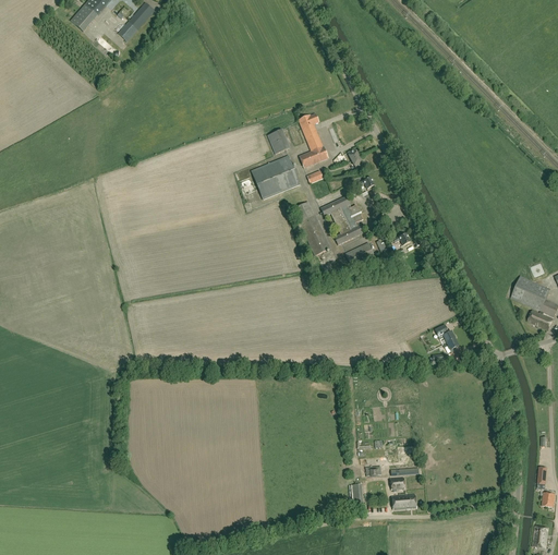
[(87,0),(85,2),(71,19),(83,29),(98,13),(109,0),(87,0)]
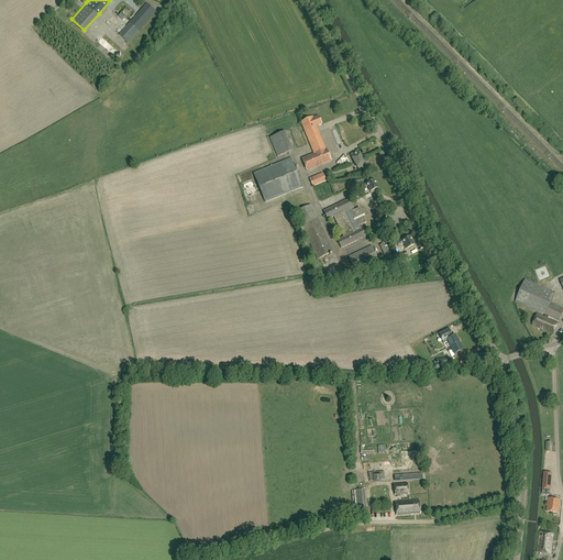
[(127,18),(132,13),(130,10),(129,9),(132,6),(129,0),(119,8),(127,18)]
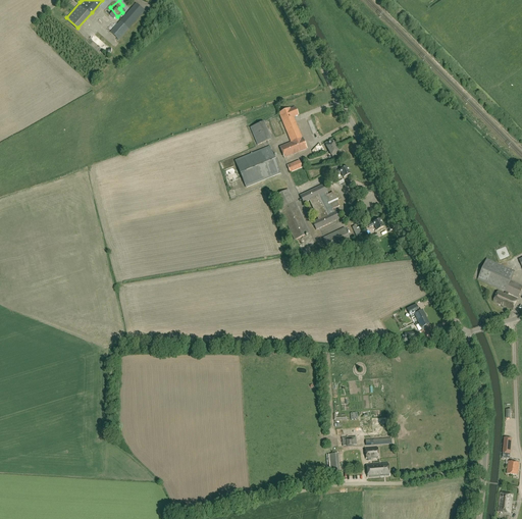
[(136,1),(120,18),(111,30),(118,37),(128,26),(144,7),(136,1)]
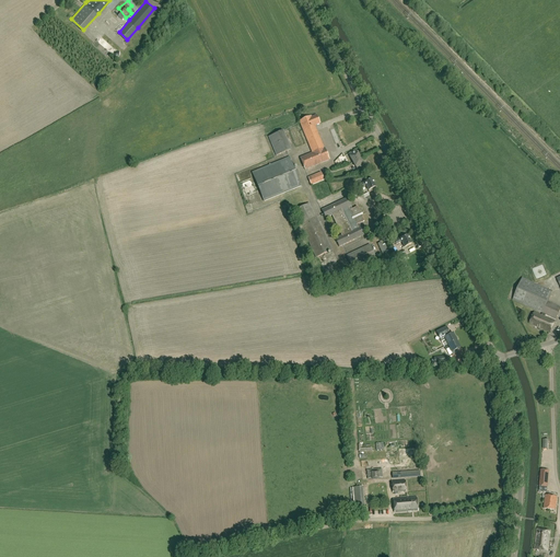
[(324,146),(315,123),(319,120),(316,113),(312,115),(311,114),(300,119),(312,150),(300,155),(305,166),(329,157),(325,146),(324,146)]
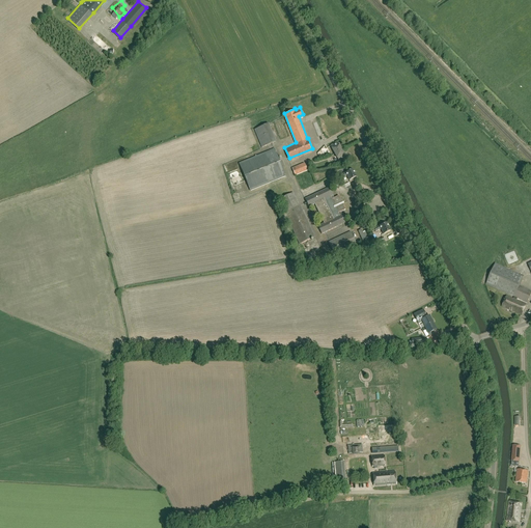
[(261,145),(275,139),(268,121),(254,128),(261,145)]
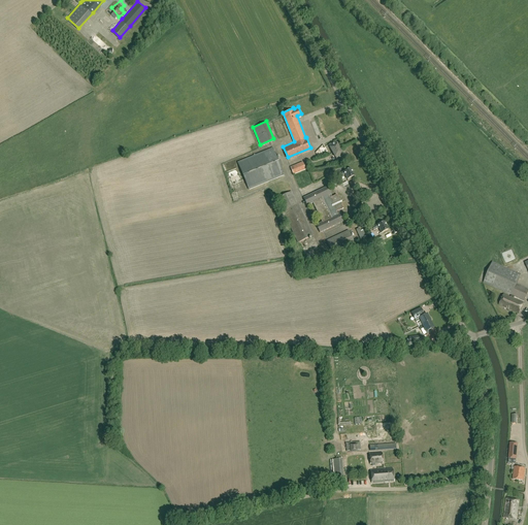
[(329,142),(333,151),(337,158),(340,156),(340,155),(343,153),(340,146),(337,141),(336,142),(335,139),(332,141),(332,140),(329,142)]
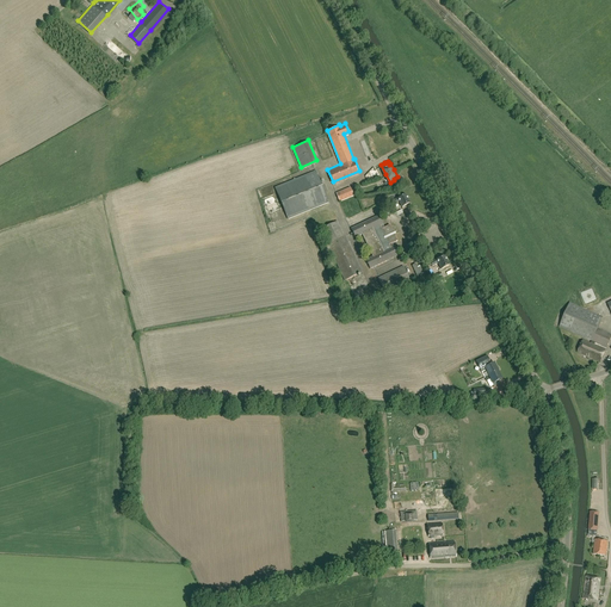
[(315,168),(275,185),(288,216),(328,200),(315,168)]
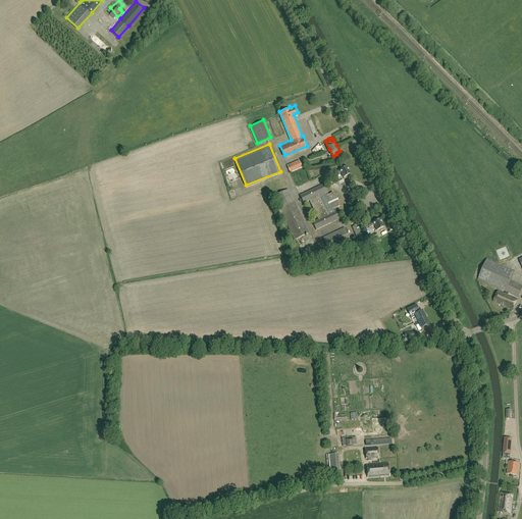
[(299,158),(288,163),(291,170),(302,165),(299,158)]
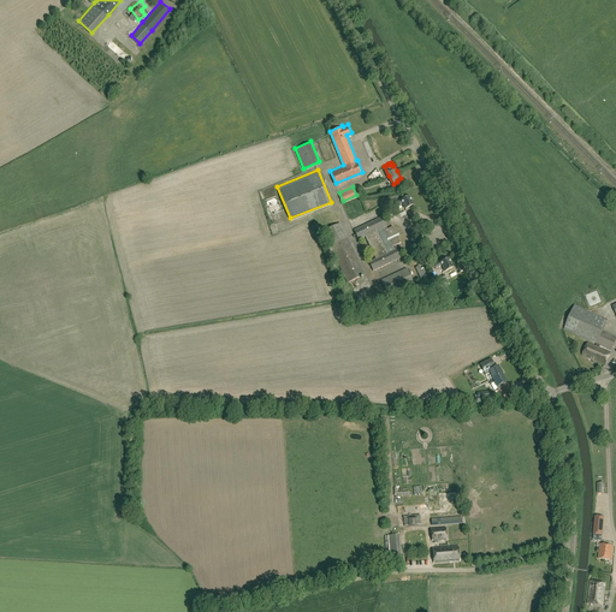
[(266,195),(268,201),(280,197),(278,191),(266,195)]
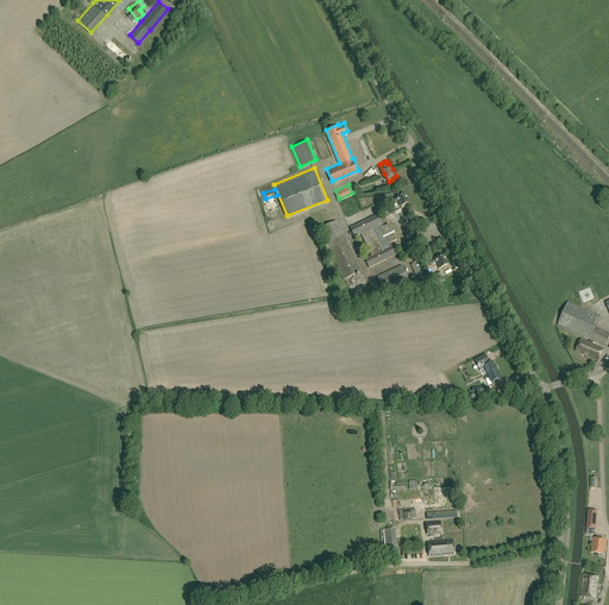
[(408,200),(405,191),(397,196),(396,195),(390,197),(393,201),(397,199),(401,203),(408,200)]
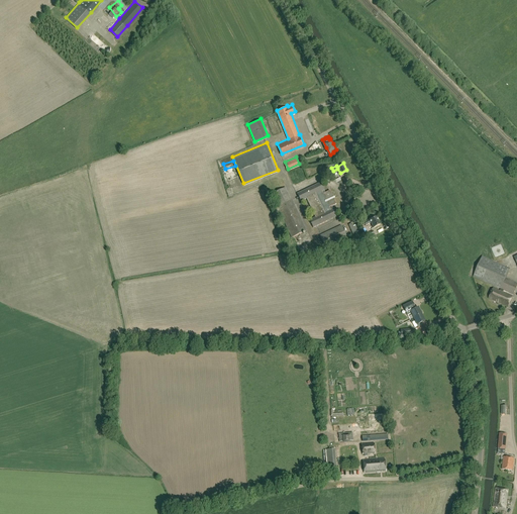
[(336,202),(329,188),(325,190),(324,188),(320,180),(297,191),(300,199),(306,196),(315,215),(309,218),(313,225),(336,214),(333,206),(332,207),(331,204),(336,202)]
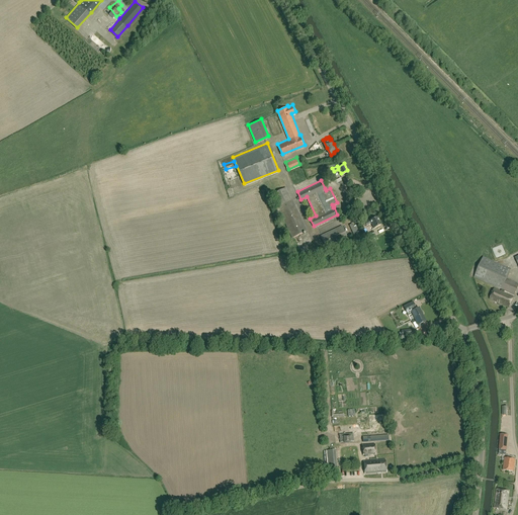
[(285,186),(271,192),(292,236),(308,229),(292,198),(291,198),(285,186)]
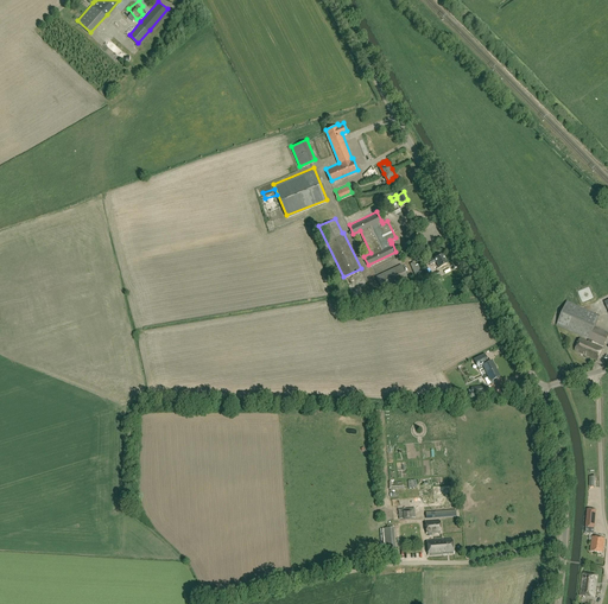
[(447,261),(443,253),(435,256),(435,255),(428,259),(430,262),(436,259),(439,265),(447,261)]
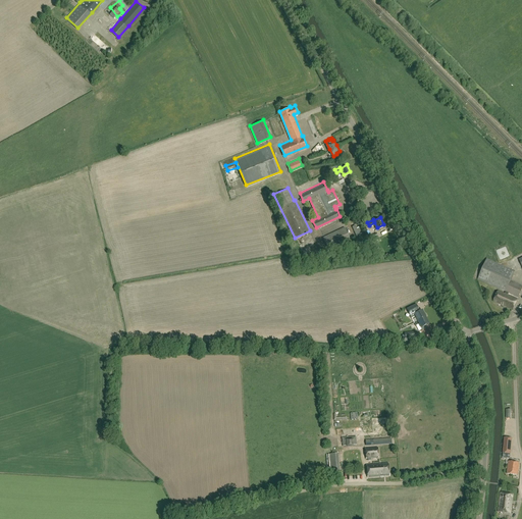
[(323,236),(329,249),(351,239),(345,225),(323,236)]
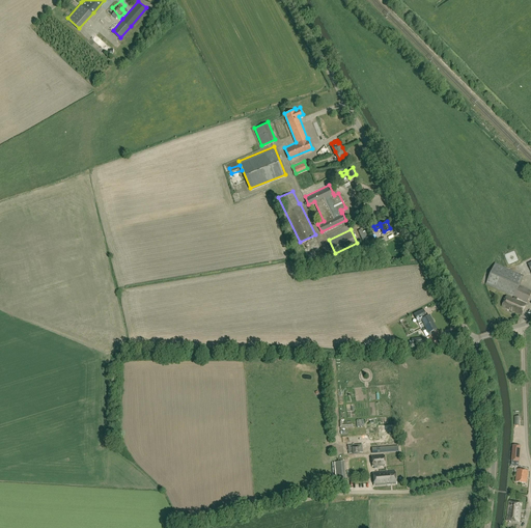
[(486,281),(514,294),(518,295),(528,300),(530,290),(530,288),(520,283),(524,274),(495,260),(486,281)]
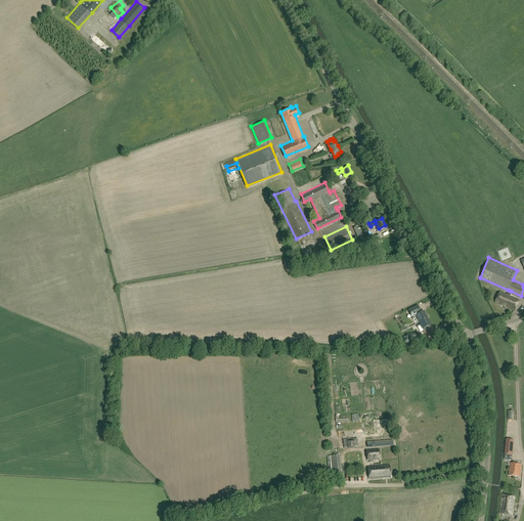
[(510,293),(511,291),(508,290),(507,292),(499,289),(495,300),(515,308),(520,298),(510,293)]
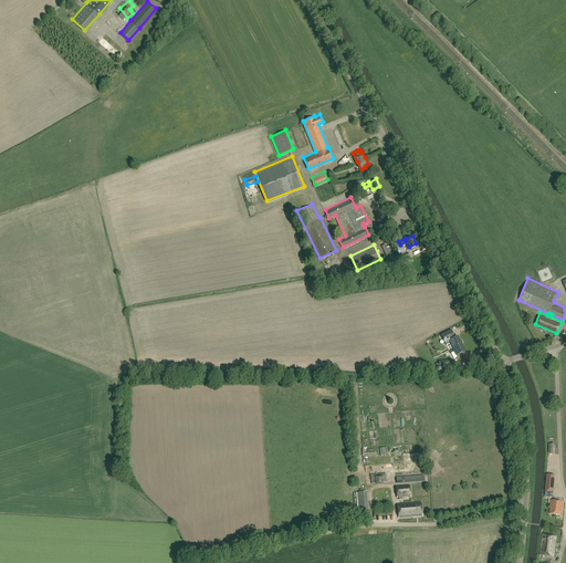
[(458,334),(456,335),(451,327),(441,332),(446,342),(449,341),(450,341),(452,346),(462,342),(458,334)]
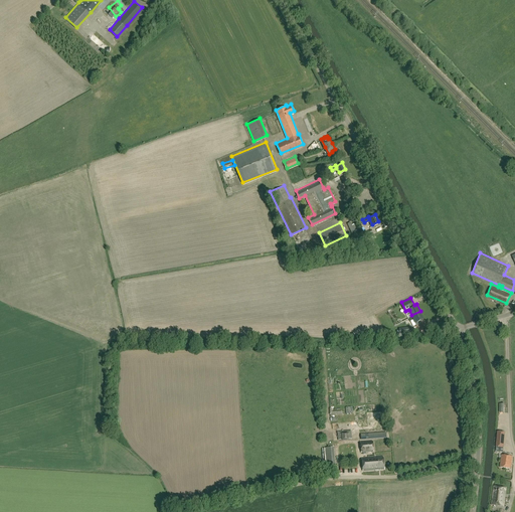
[(423,318),(420,311),(411,315),(416,323),(420,321),(419,319),(423,318)]
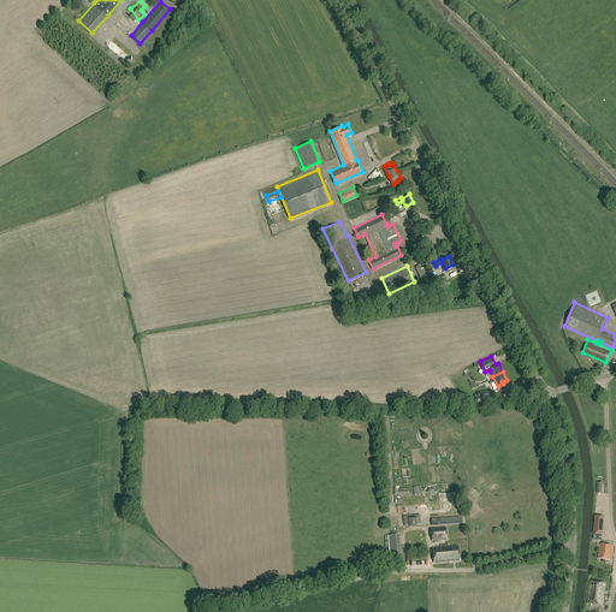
[(478,390),(478,392),(474,392),(475,398),(478,398),(478,397),(479,397),(490,396),(490,388),(478,390)]
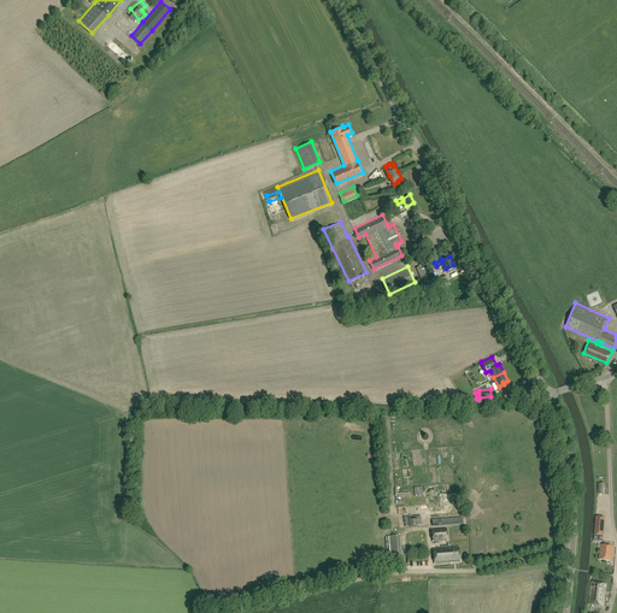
[(405,524),(422,523),(421,513),(404,514),(405,524)]
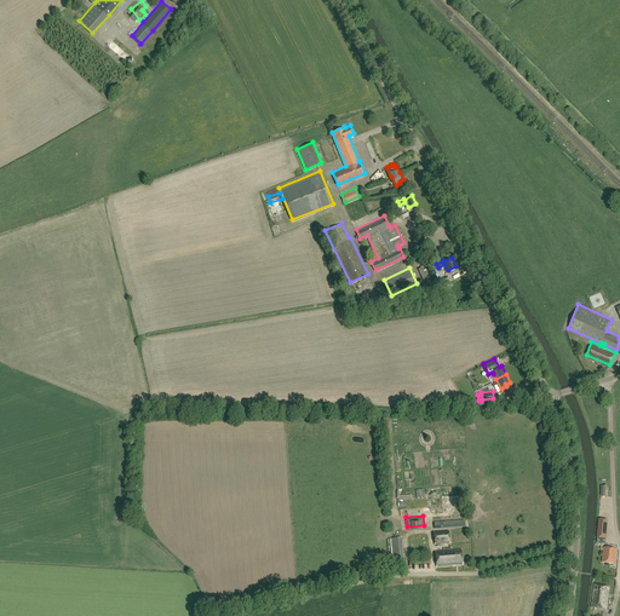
[(598,535),(606,535),(608,517),(600,517),(598,535)]
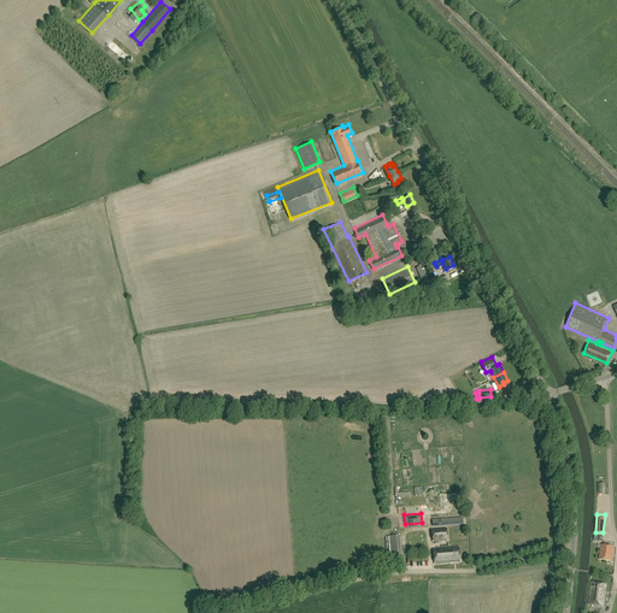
[(447,537),(446,525),(432,526),(433,538),(447,537)]
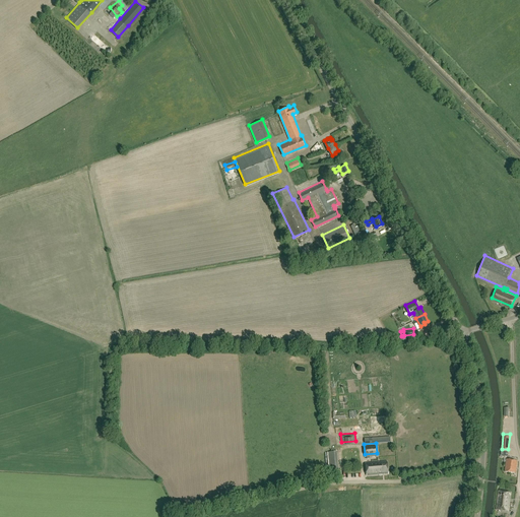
[(507,457),(505,469),(516,470),(517,458),(507,457)]
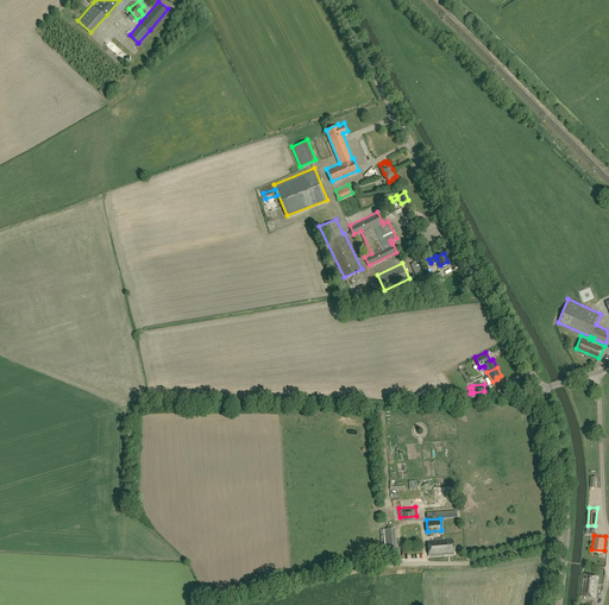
[(453,537),(427,539),(428,554),(454,552),(453,537)]
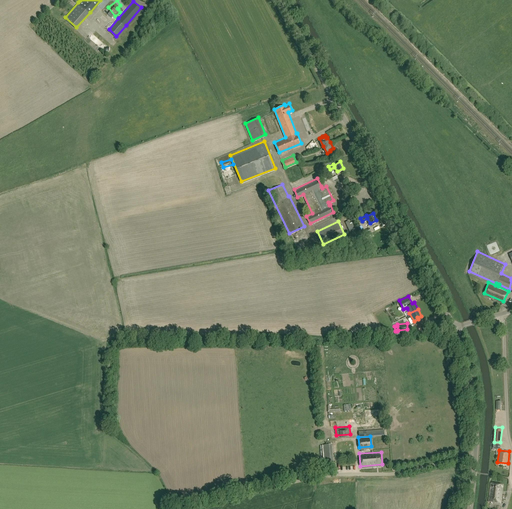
[(488,499),(500,501),(503,482),(491,481),(488,499)]
